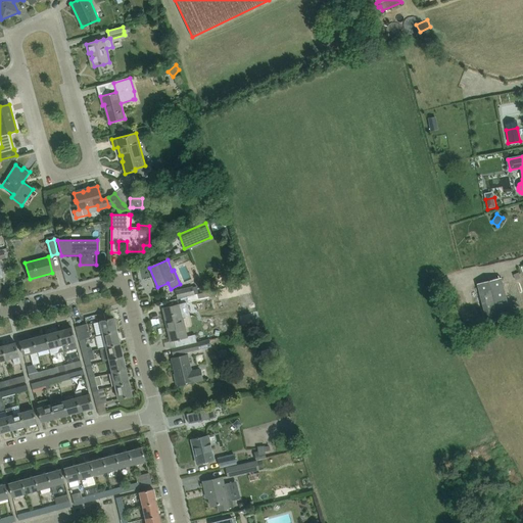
[(477,284),(485,315),(487,324),(511,318),(501,278),(477,284)]
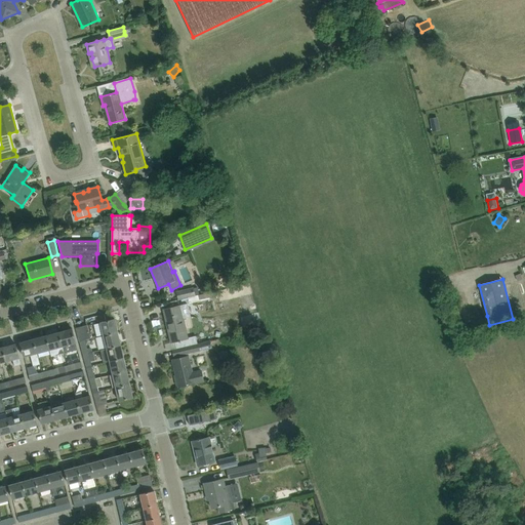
[(188,296),(188,297),(199,295),(199,294),(199,292),(197,287),(194,288),(177,291),(179,298),(188,296)]
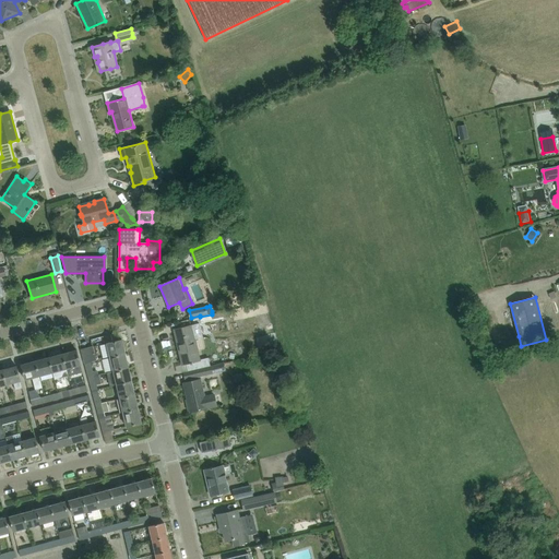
[(202,323),(225,318),(223,311),(212,313),(212,314),(200,317),(202,323)]
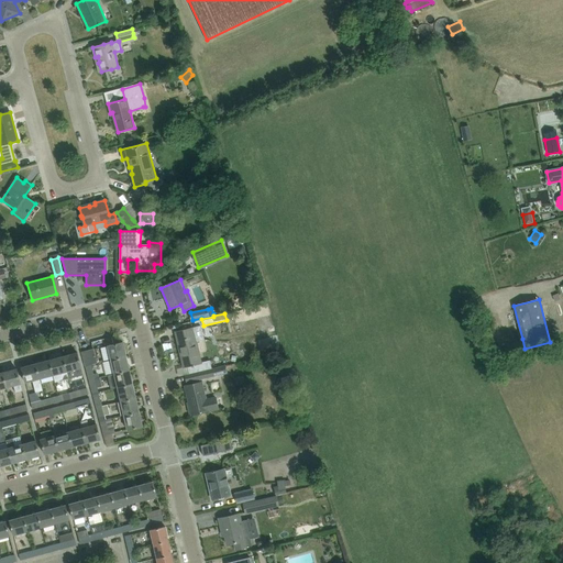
[(186,330),(175,332),(180,355),(183,354),(186,366),(188,366),(190,374),(212,368),(212,367),(210,360),(201,362),(197,341),(203,339),(201,326),(194,328),(186,330)]
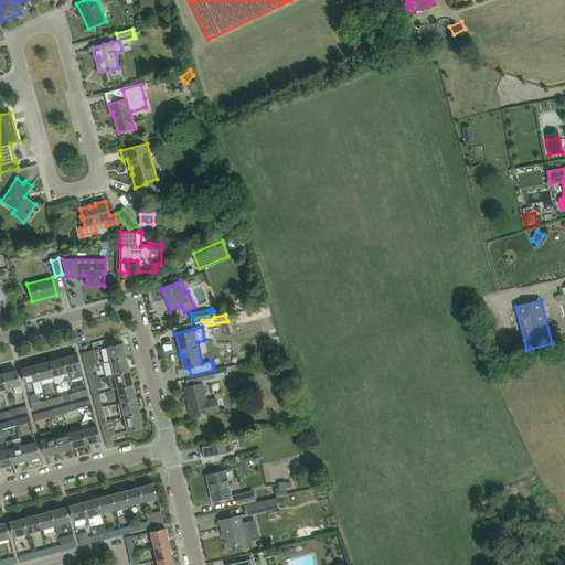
[(270,343),(270,342),(262,344),(264,352),(266,351),(273,350),(270,343)]
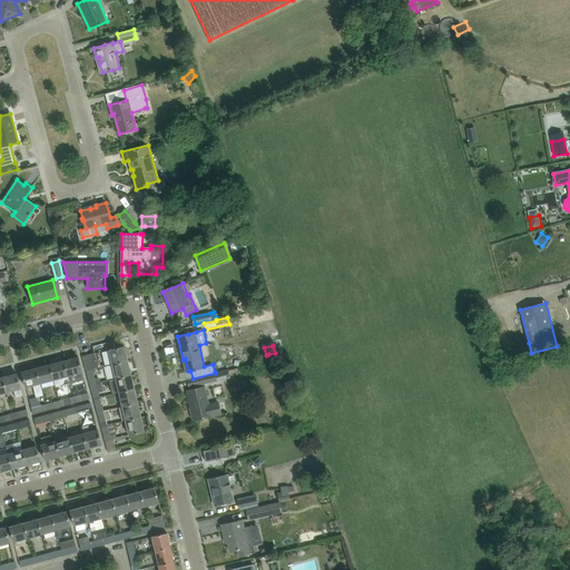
[(109,350),(109,351),(112,364),(128,361),(124,346),(109,350)]
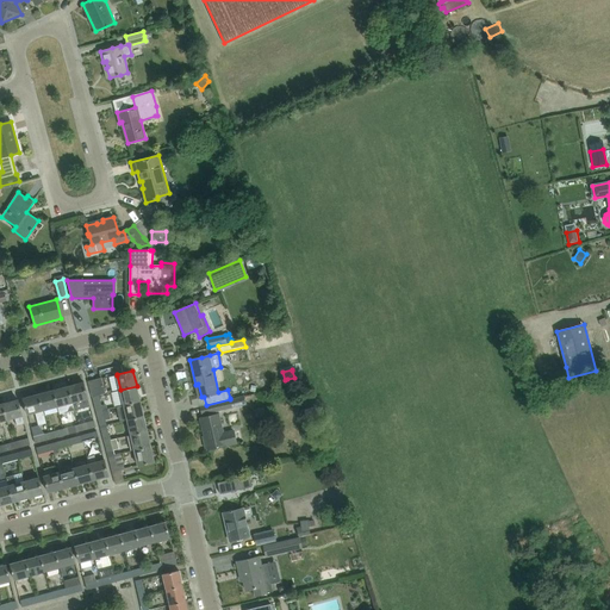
[(88,383),(92,397),(99,394),(105,393),(101,379),(88,383)]
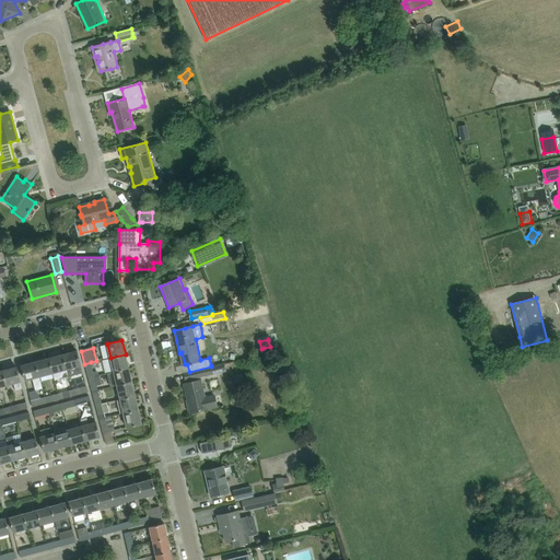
[(81,365),(77,351),(62,354),(67,370),(81,365)]
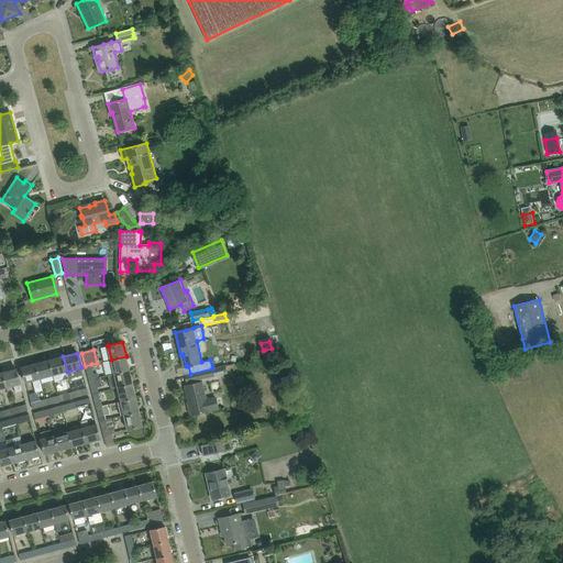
[(67,372),(63,356),(50,360),(53,375),(55,383),(69,378),(67,372)]
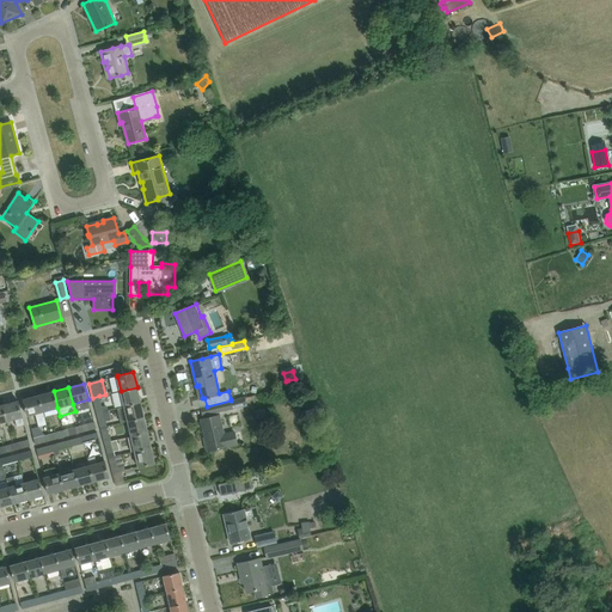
[(138,387),(121,391),(124,407),(140,403),(138,387)]
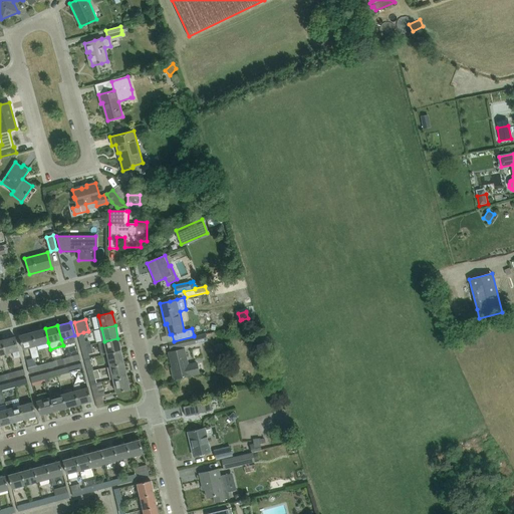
[(45,328),(32,332),(36,345),(48,342),(45,328)]
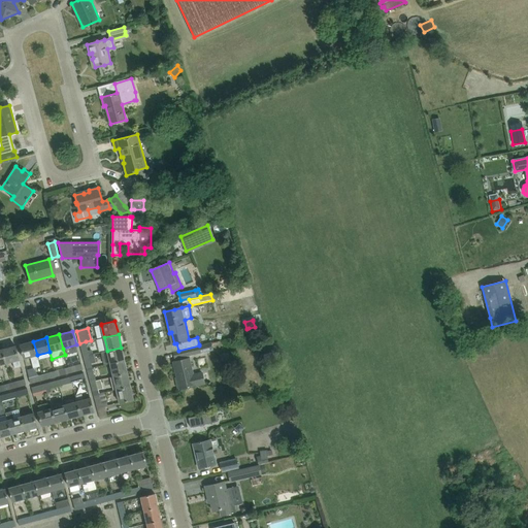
[(37,355),(33,341),(20,344),(24,359),(30,357),(33,368),(40,366),(37,355)]
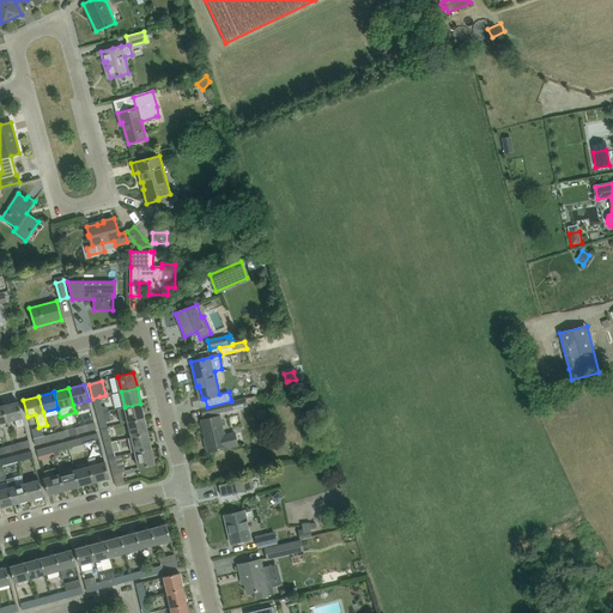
[(92,399),(97,413),(103,412),(99,396),(92,399)]
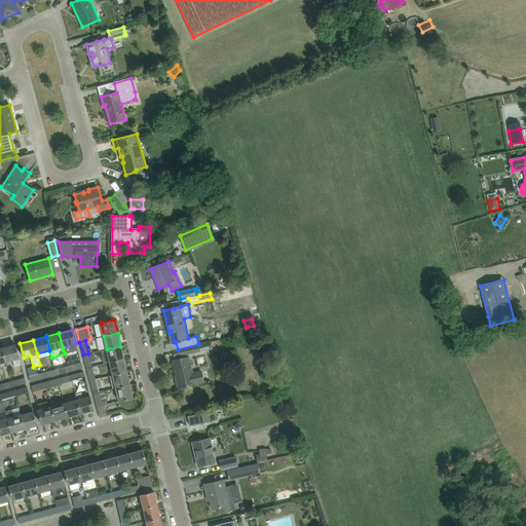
[(15,344),(2,348),(6,362),(12,361),(14,367),(21,365),(15,344)]
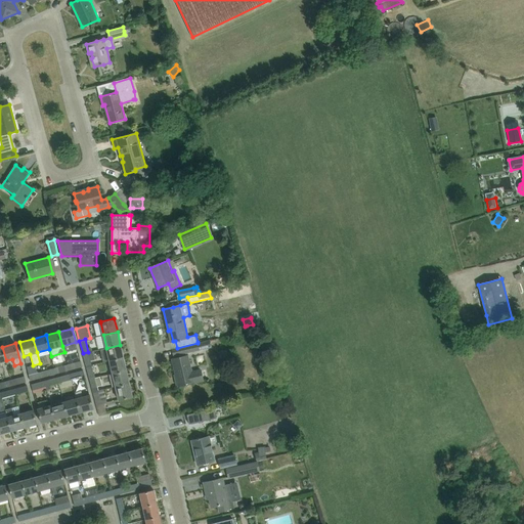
[(174,359),(172,359),(178,386),(188,384),(195,382),(204,381),(202,368),(192,370),(188,352),(199,350),(198,343),(177,348),(172,349),(174,359)]
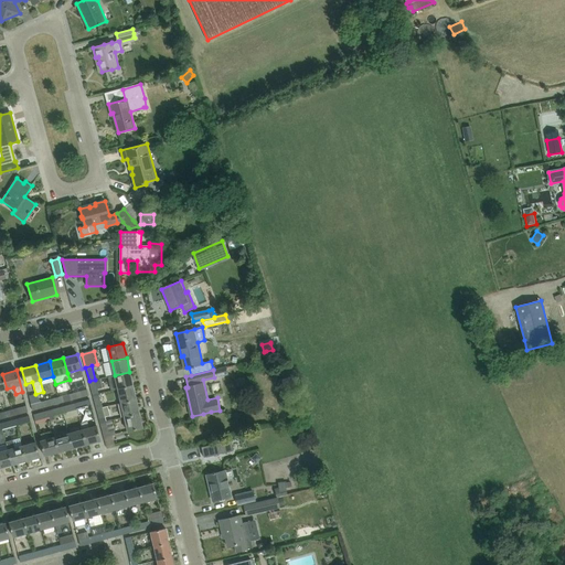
[(134,386),(129,372),(115,375),(118,390),(134,386)]
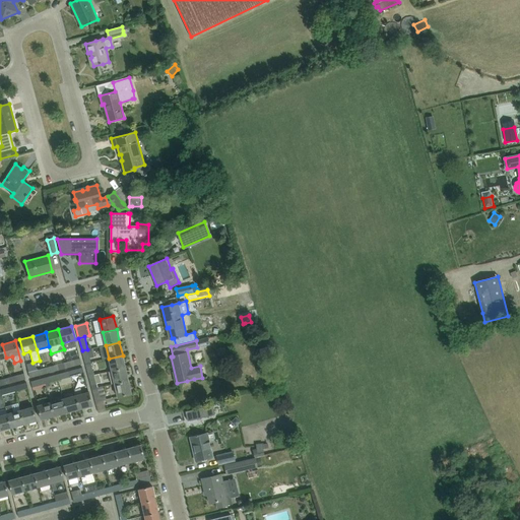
[(82,350),(85,364),(91,363),(87,349),(82,350)]
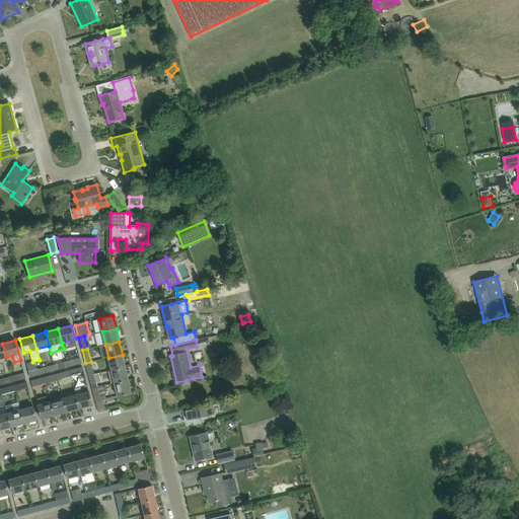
[(108,358),(112,370),(125,367),(123,355),(108,358)]
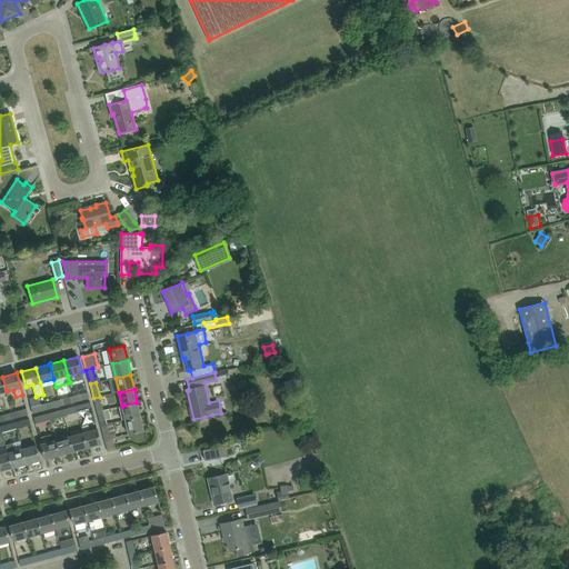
[(61,406),(75,402),(73,396),(66,398),(65,395),(62,393),(61,391),(57,392),(59,400),(61,406)]
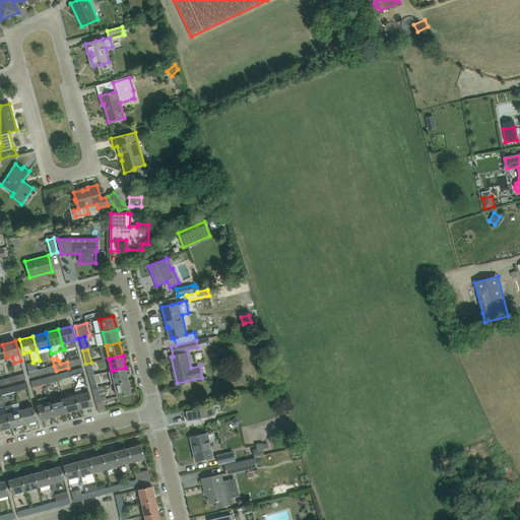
[(80,359),(67,362),(68,368),(81,364),(80,359)]
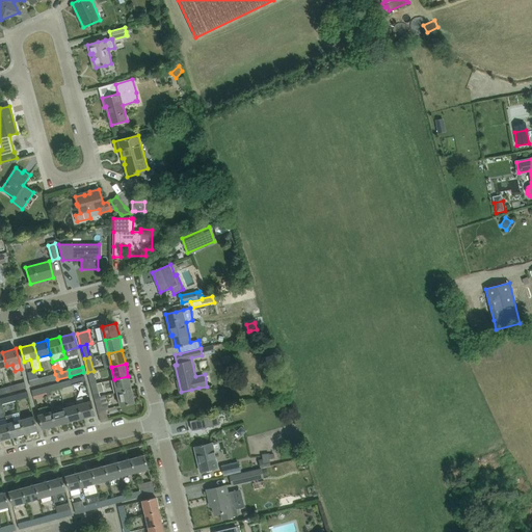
[(94,371),(87,372),(90,386),(97,383),(94,371)]
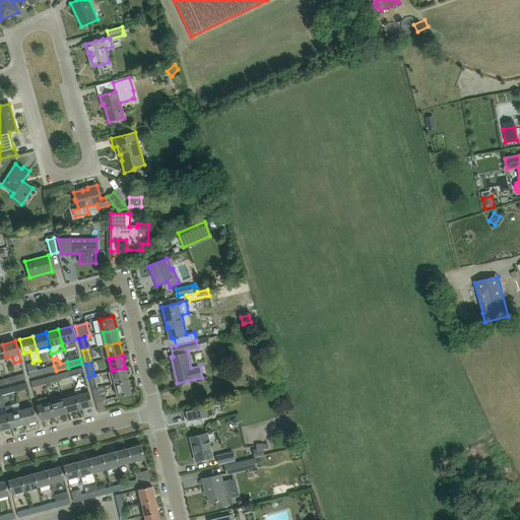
[(264,364),(255,367),(257,374),(266,371),(264,364)]
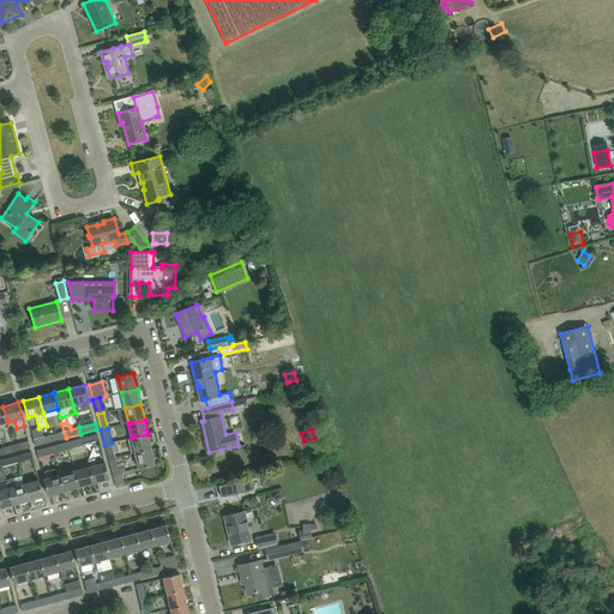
[(64,432),(49,435),(50,443),(66,438),(64,432)]
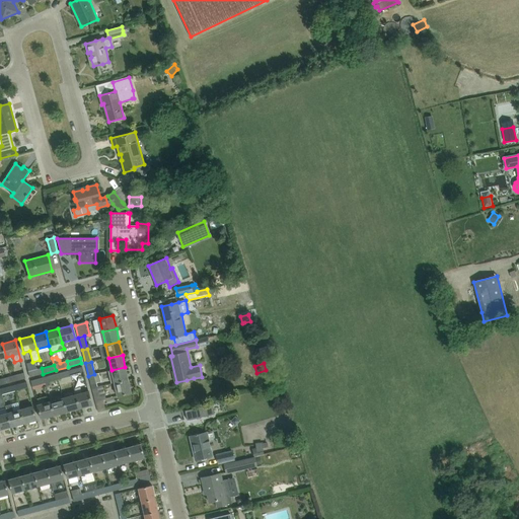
[(69,370),(71,376),(84,372),(82,367),(69,370)]
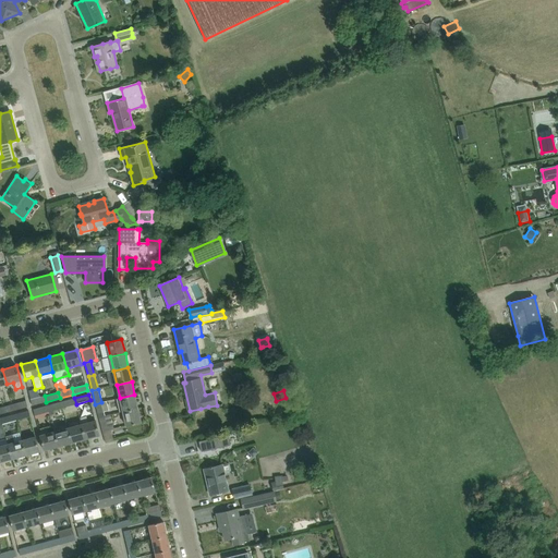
[(117,399),(119,412),(123,412),(137,409),(134,395),(120,398),(117,399)]
